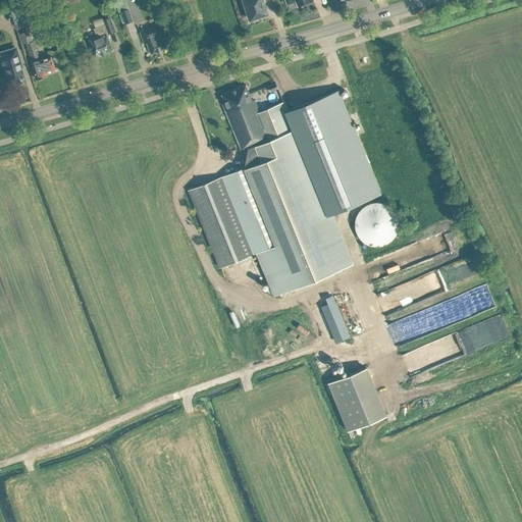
[(17,0),(9,3),(15,22),(16,22),(17,28),(30,23),(25,11),(22,12),(20,3),(18,4),(17,0)]
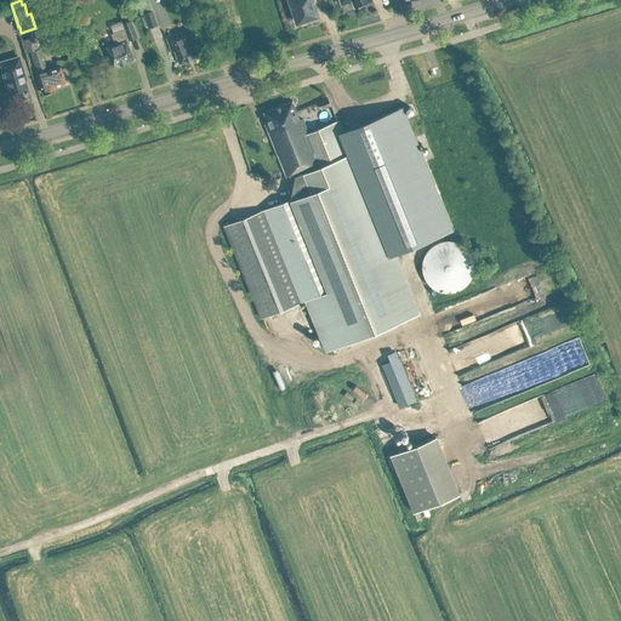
[(318,15),(312,0),(289,0),(297,22),(300,21),(300,22),(307,20),(306,18),(318,15)]
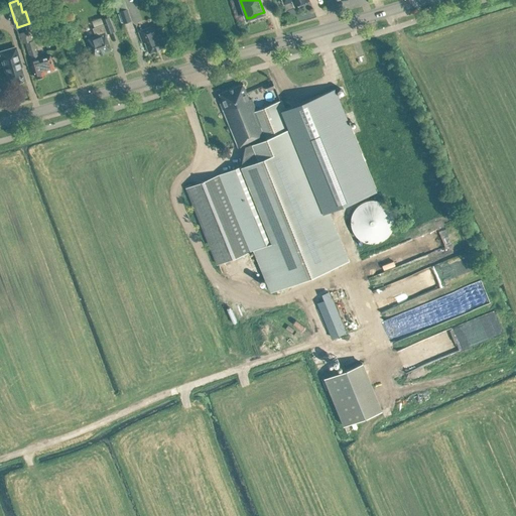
[(120,13),(118,13),(121,22),(123,22),(123,23),(131,20),(127,8),(119,11),(120,13)]
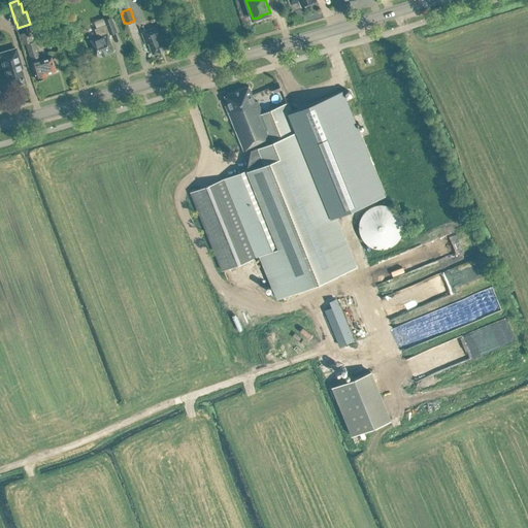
[(109,33),(117,31),(111,17),(104,19),(106,24),(95,28),(98,36),(90,39),(96,57),(113,51),(107,33),(109,33)]
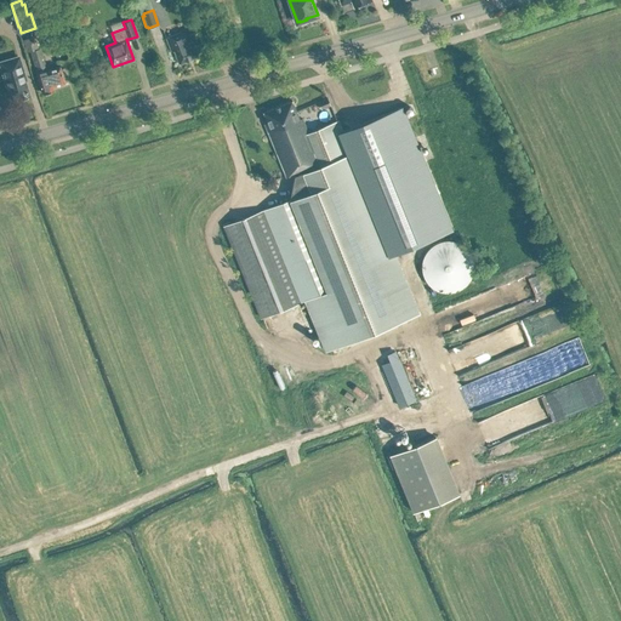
[(181,32),(172,35),(165,38),(171,51),(174,50),(180,63),(199,56),(194,44),(197,43),(191,26),(180,29),(181,32)]
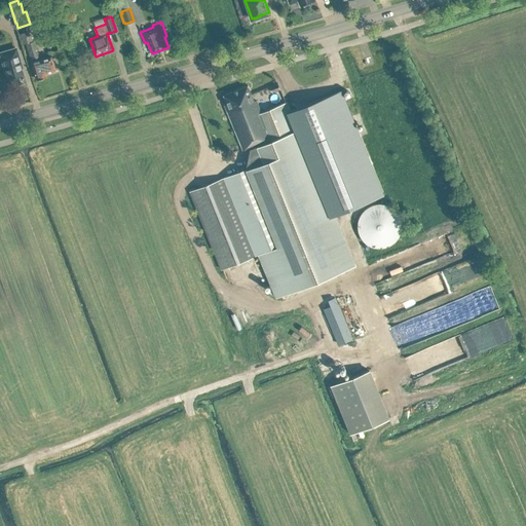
[(15,47),(0,51),(0,53),(9,83),(15,81),(16,83),(19,84),(24,82),(25,80),(15,47)]
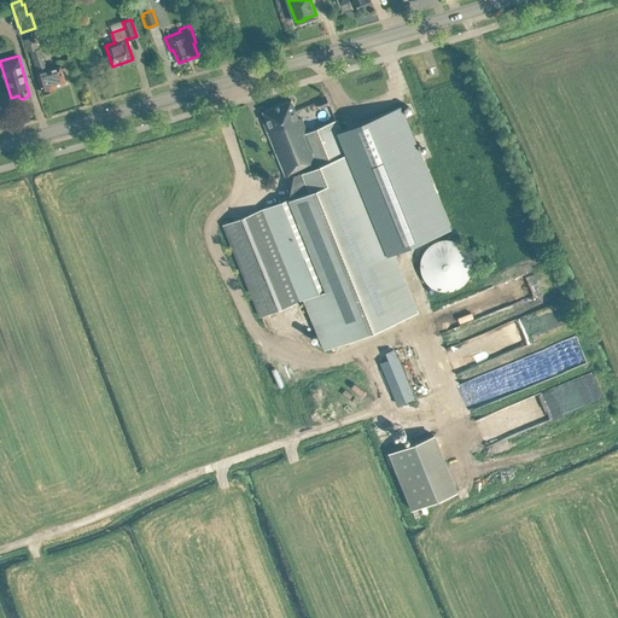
[(47,70),(44,57),(34,59),(38,73),(42,92),(53,89),(52,86),(64,82),(60,65),(47,70)]
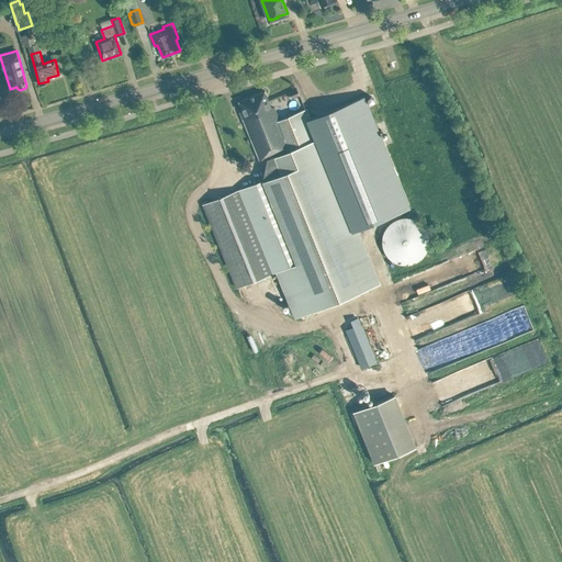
[(291,99),(300,96),(296,88),(288,91),(291,99)]
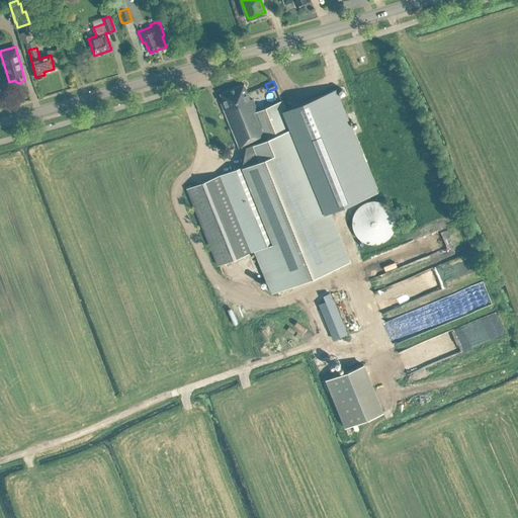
[(243,166),(187,188),(218,265),(254,250),(271,291),(350,259),(330,210),(344,204),(376,191),(348,121),(344,111),(343,112),(339,102),(340,102),(336,89),(332,90),(332,92),(313,100),(312,98),(303,102),(285,109),(281,100),(257,110),(252,98),(250,99),(244,84),(220,93),(225,104),(222,105),(239,148),(247,145),(247,146),(243,166)]
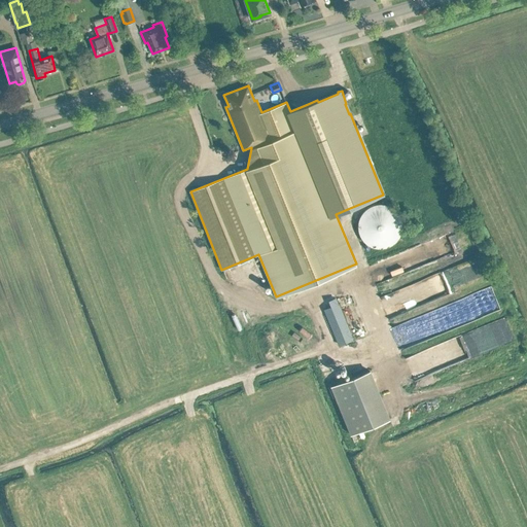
[(380,248),(385,247),(390,245),(395,242),(398,237),(401,232),(401,225),(401,220),(399,215),(395,210),(391,207),(386,204),(380,204),(375,204),(369,206),(364,210),(360,214),(358,218),(356,224),(356,230),(358,235),(360,240),(364,244),(370,247),(375,248),(380,248)]
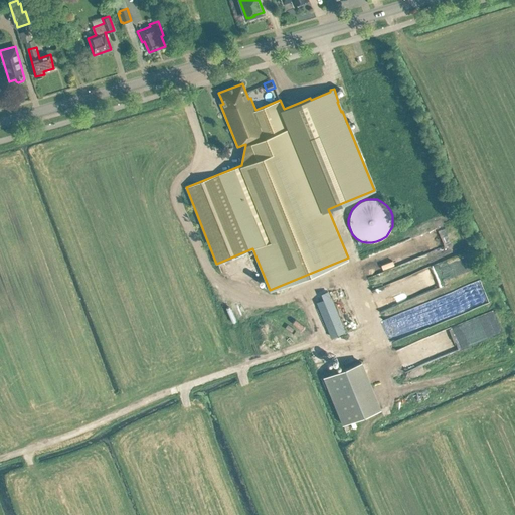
[(383,253),(387,264),(399,259),(394,249),(383,253)]
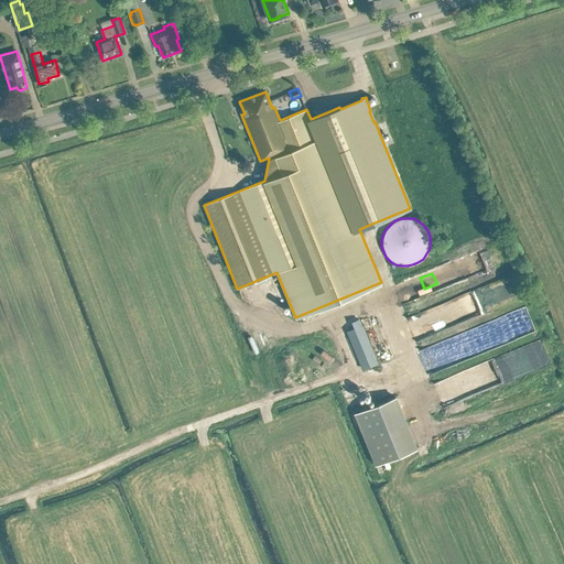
[(453,324),(459,321),(454,308),(447,312),(453,324)]
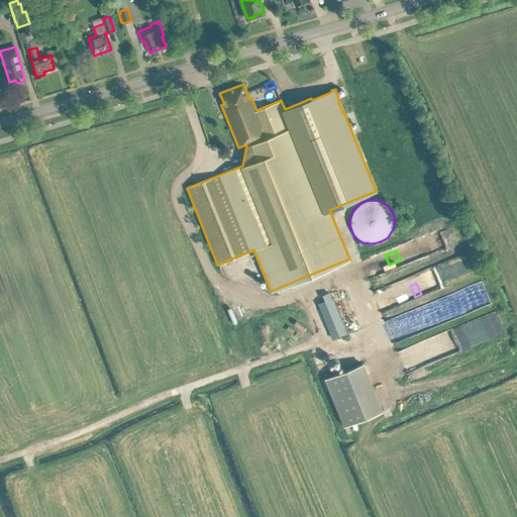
[(332,338),(346,332),(329,292),(322,294),(324,300),(317,303),(332,338)]
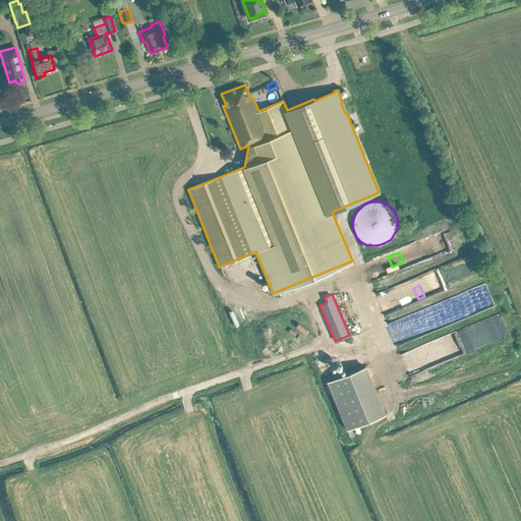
[(411,351),(417,368),(431,363),(429,356),(425,357),(421,347),(411,351)]
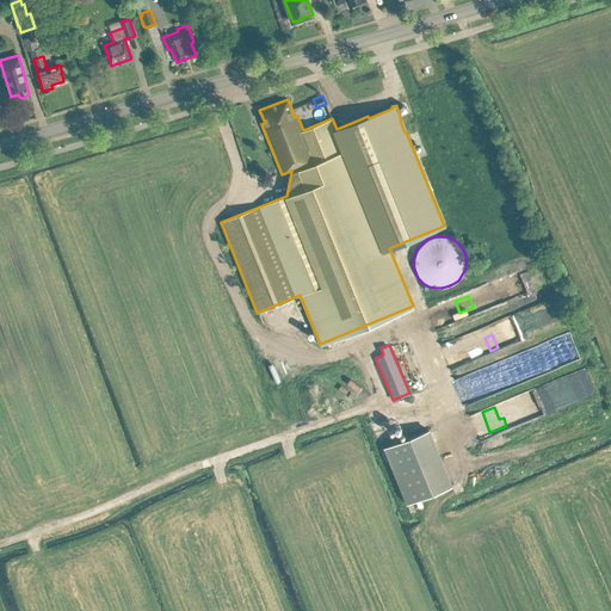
[(430,427),(384,445),(407,501),(451,485),(430,427)]
